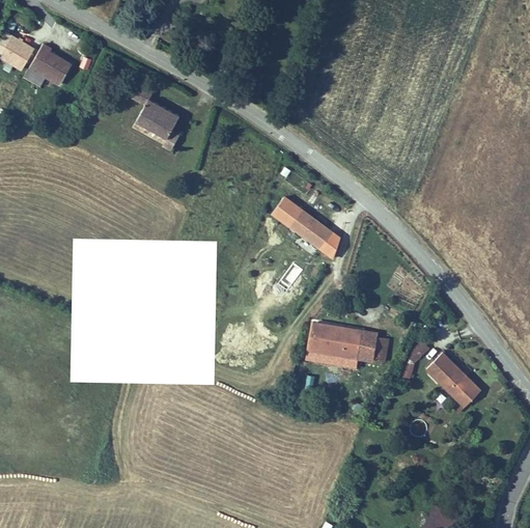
[(34,51),(5,34),(0,43),(0,58),(23,72),(34,51)]
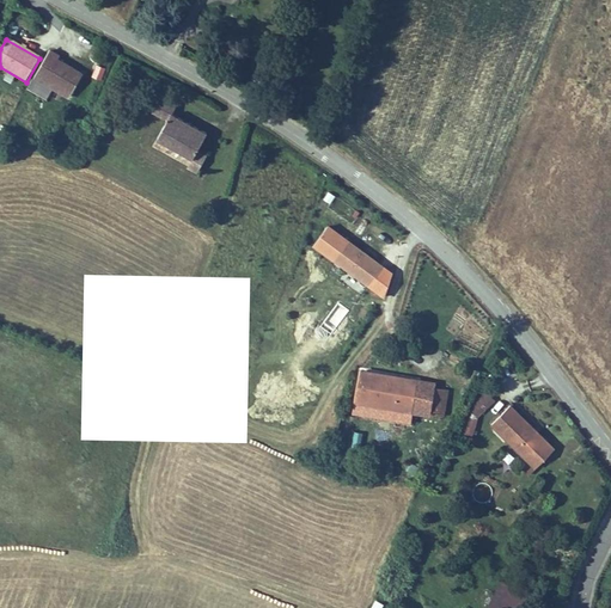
[(59,60),(48,54),(32,83),(68,102),(81,78),(56,63),(59,60)]
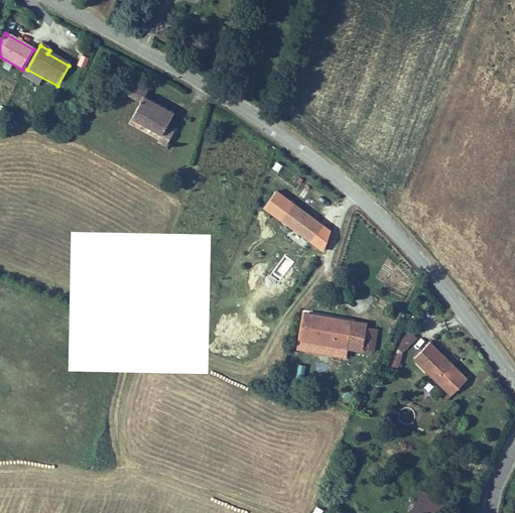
[(76,68),(85,71),(88,59),(80,56),(76,68)]
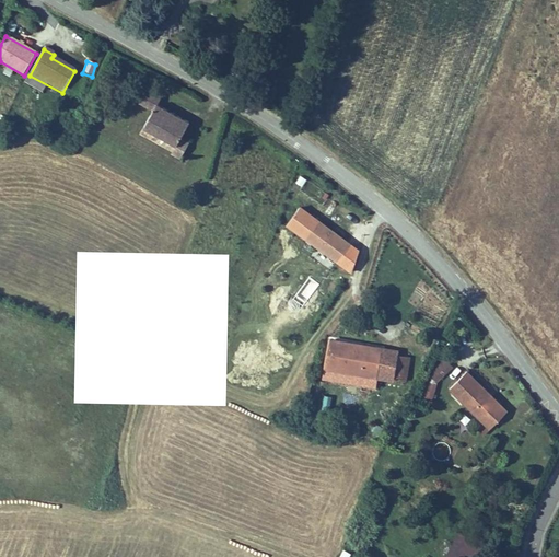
[(161,96),(147,89),(138,103),(152,112),(143,128),(176,147),(182,137),(190,123),(156,104),(161,96)]
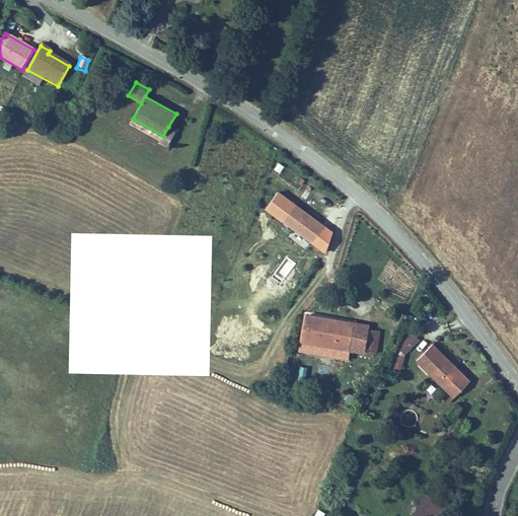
[(166,147),(175,131),(168,127),(163,136),(159,143),(166,147)]
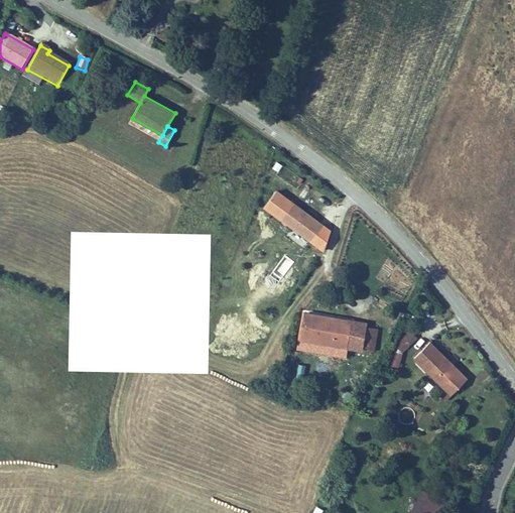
[(324,226),(294,203),(280,221),(296,234),(294,237),(306,247),(324,226)]
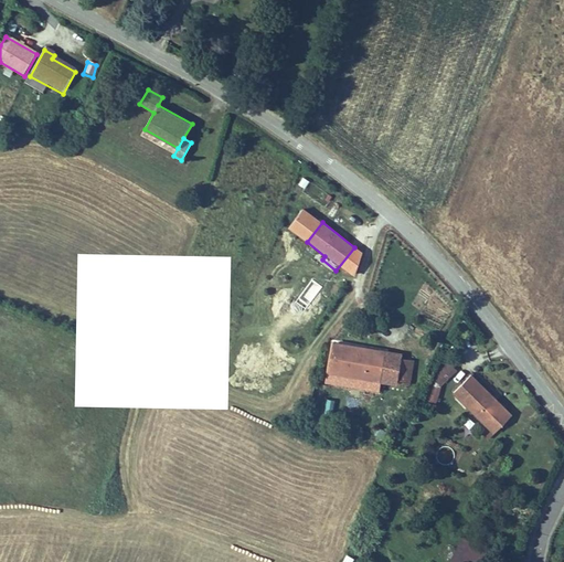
[(382,381),(387,352),(332,343),(328,371),(382,381)]
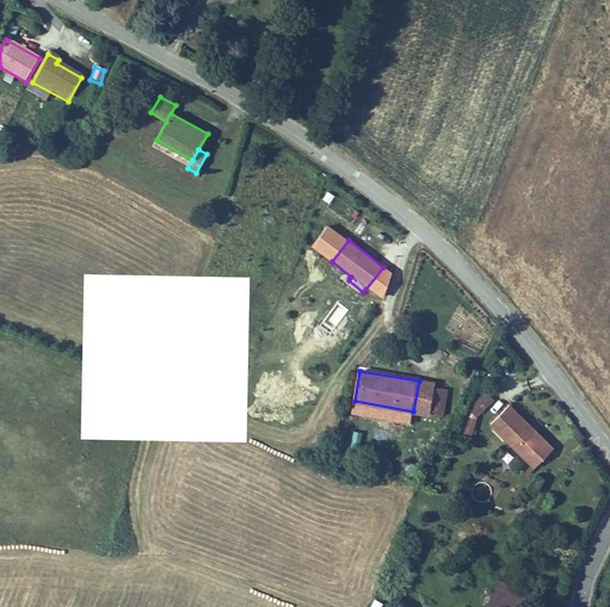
[(435,384),(419,381),(413,412),(429,414),(433,388),(435,384)]
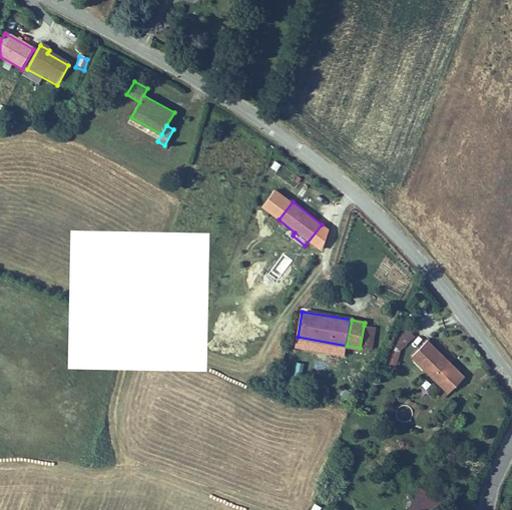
[(376,328),(364,326),(360,348),(372,350),(376,328)]
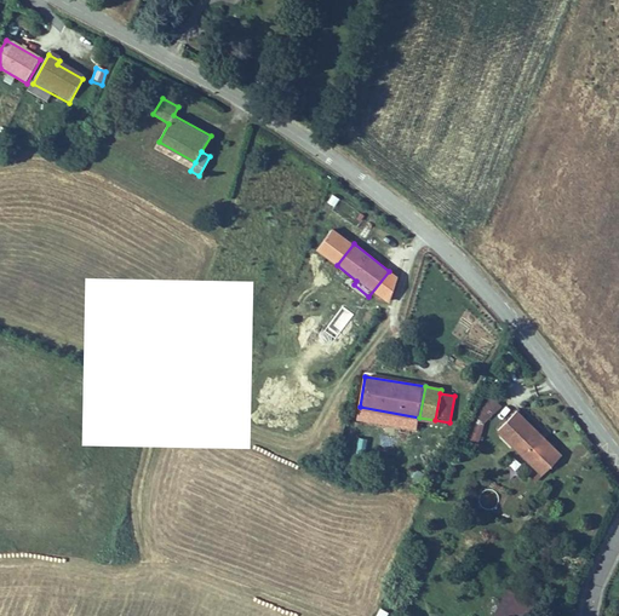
[(480,444),(494,403),(480,398),(465,439),(480,444)]
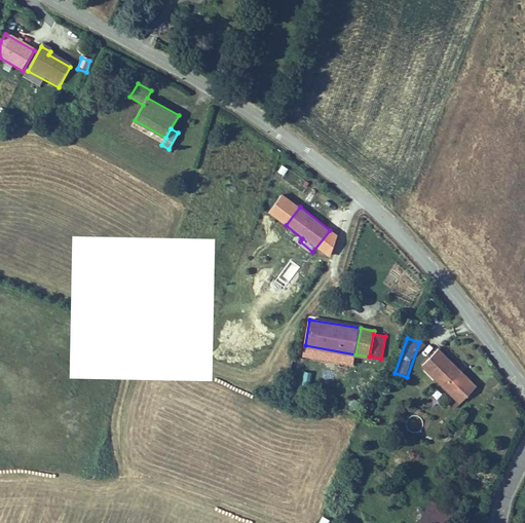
[(459,369),(439,350),(422,367),(459,403),(476,385),(465,375),(462,378),(456,373),(459,369)]
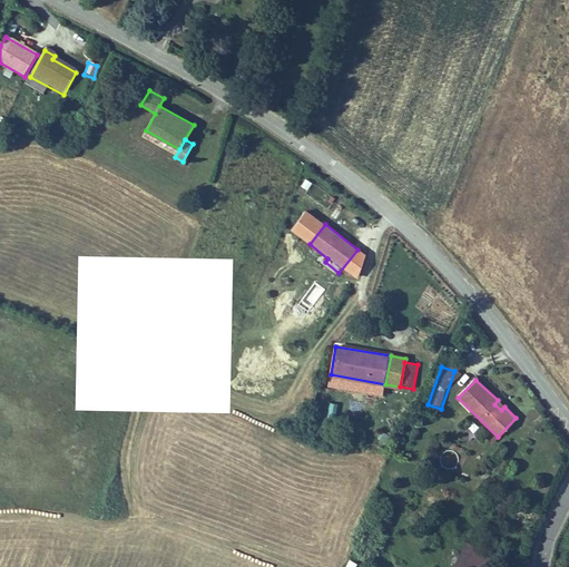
[(504,407),(498,400),(494,404),(501,410),(504,407)]
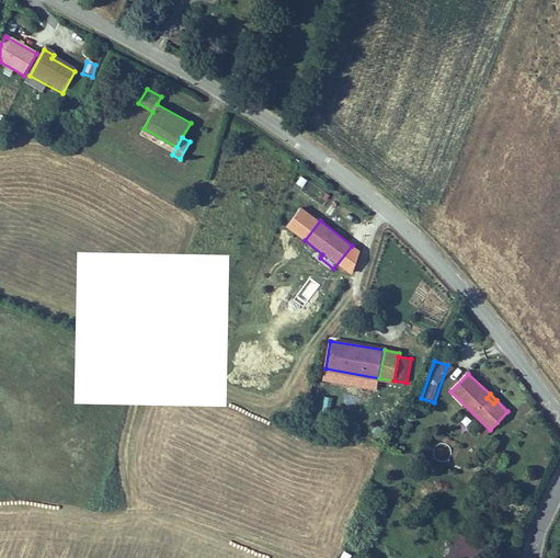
[(117,492),(102,487),(96,503),(112,508),(117,492)]
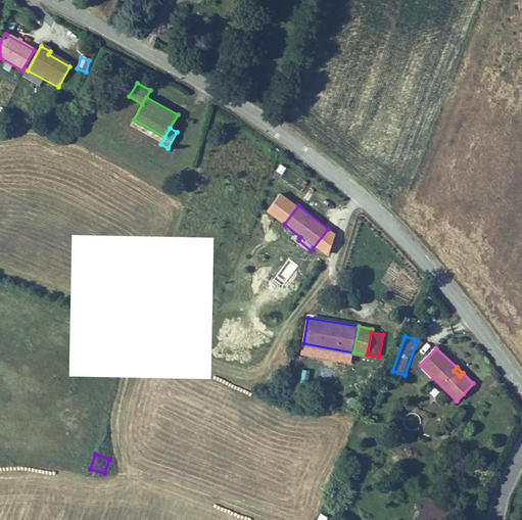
[(445,519),(451,509),(426,498),(416,519),(445,519)]
